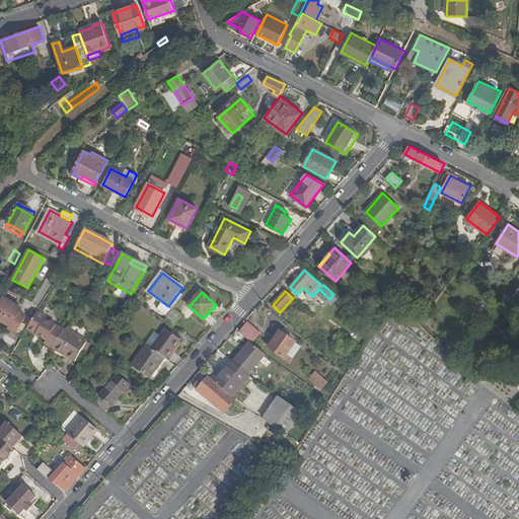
[(174,308),(183,296),(178,293),(168,306),(173,310),(174,308)]
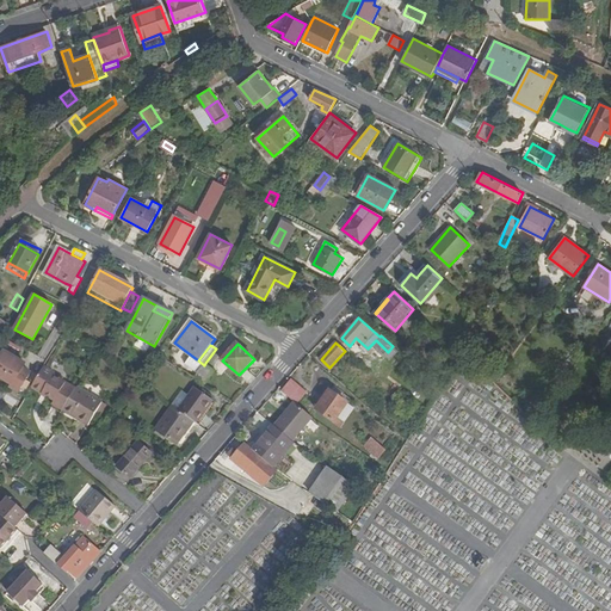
[(26,364),(5,351),(0,357),(0,376),(13,384),(11,388),(19,393),(31,374),(23,369),(26,364)]
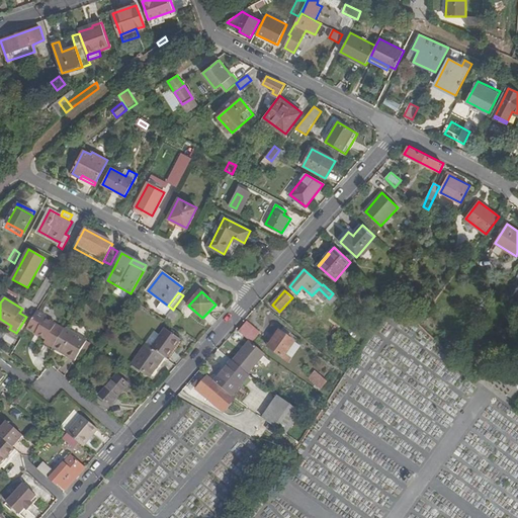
[(173,310),(165,320),(174,326),(182,315),(174,308),(173,310)]
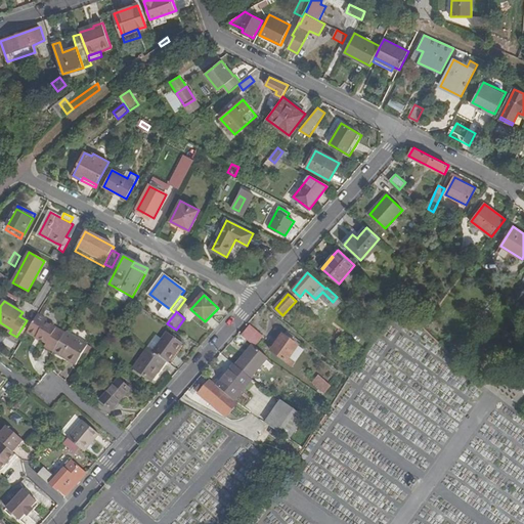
[(46,347),(55,352),(64,335),(46,323),(47,321),(38,315),(29,331),(48,343),(46,347)]
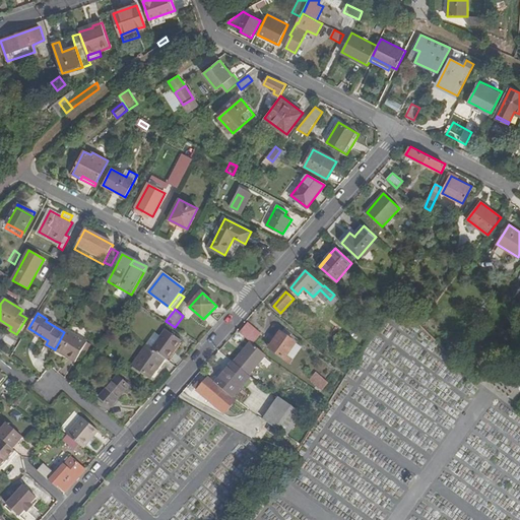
[(242,334),(250,343),(251,344),(257,338),(261,333),(250,324),(242,334)]
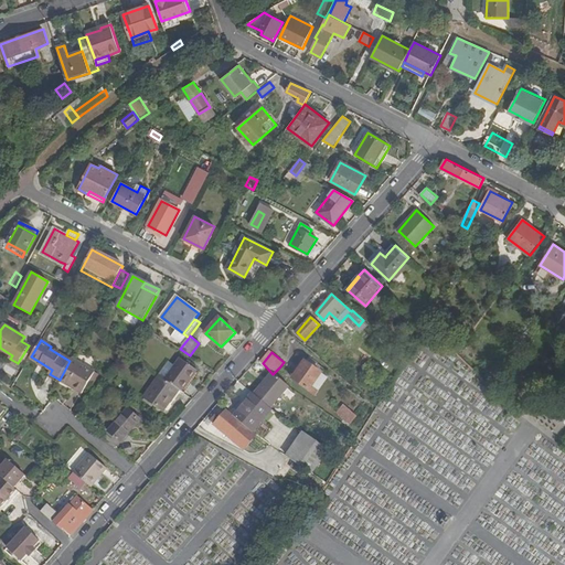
[(70,361),(60,380),(83,393),(95,373),(71,359),(70,361)]
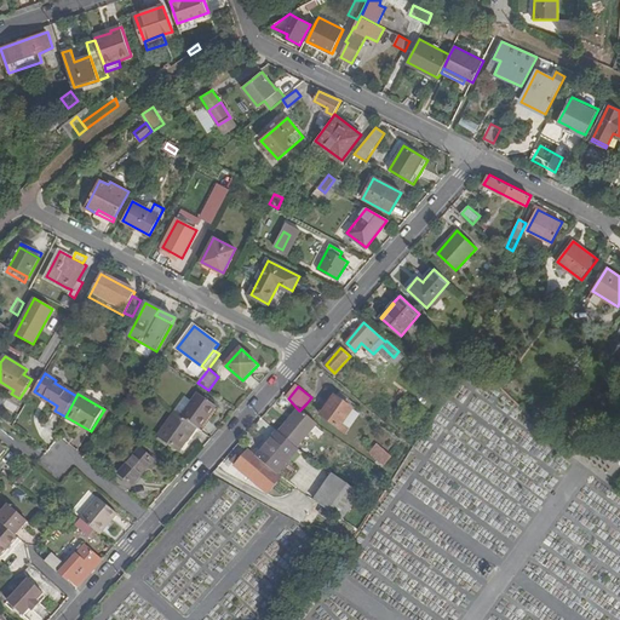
[(197,428),(200,430),(217,407),(199,394),(182,417),(197,428)]
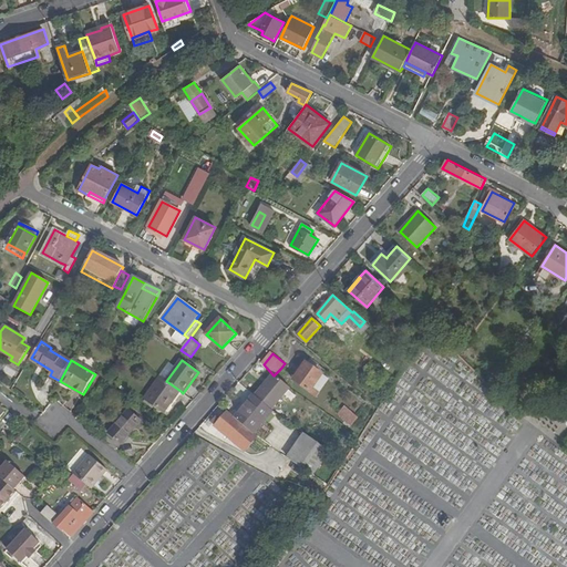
[(295,380),(317,397),(319,392),(312,388),(322,373),(307,362),(295,380)]
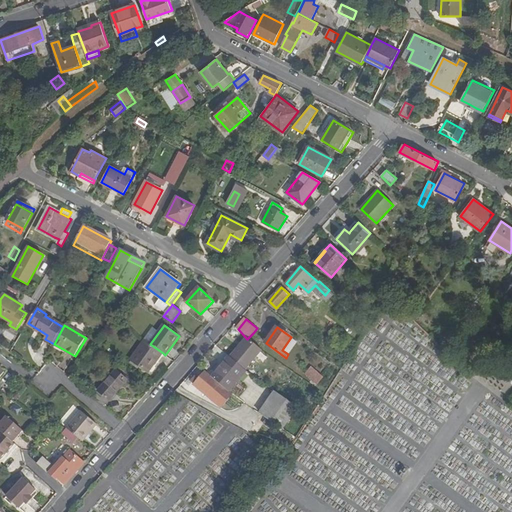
[(282,350),(288,354),(297,342),(291,337),(282,350)]
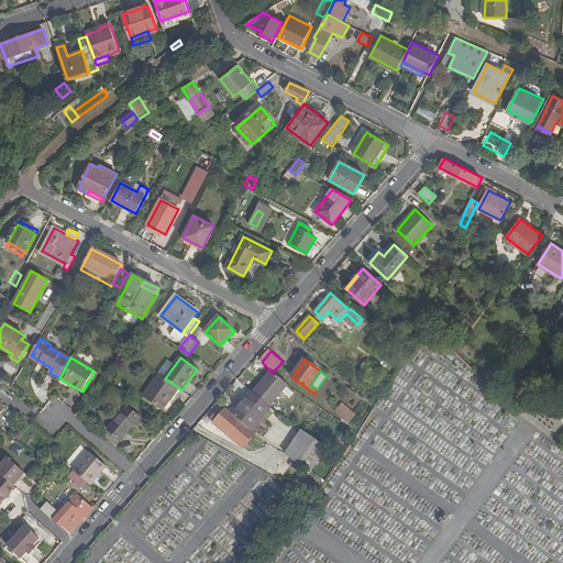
[(271,372),(253,393),(254,393),(271,407),(287,386),(272,373),(271,372)]
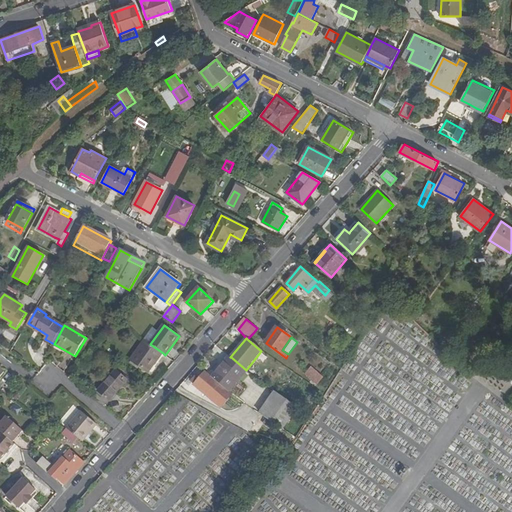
[(163,353),(150,344),(145,340),(131,360),(149,373),(163,353)]
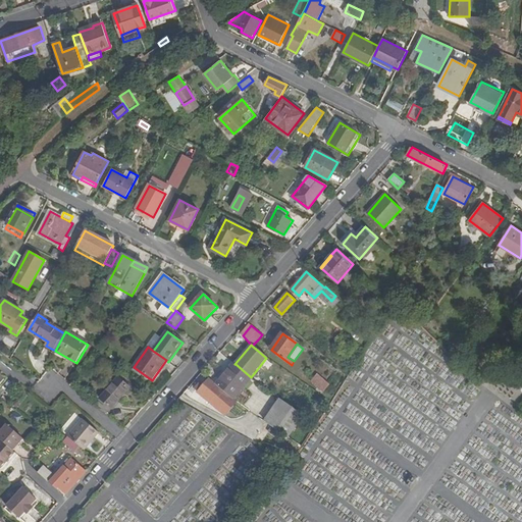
[(217,384),(223,389),(233,399),(251,378),(251,377),(236,364),(217,384)]
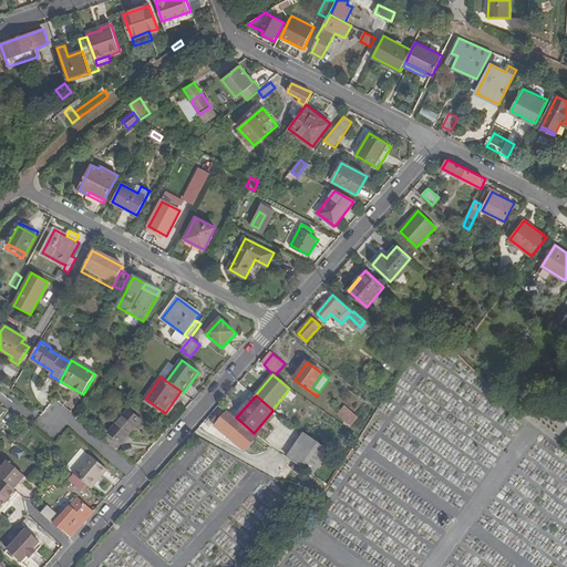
[(348,406),(339,415),(353,429),(362,420),(348,406)]
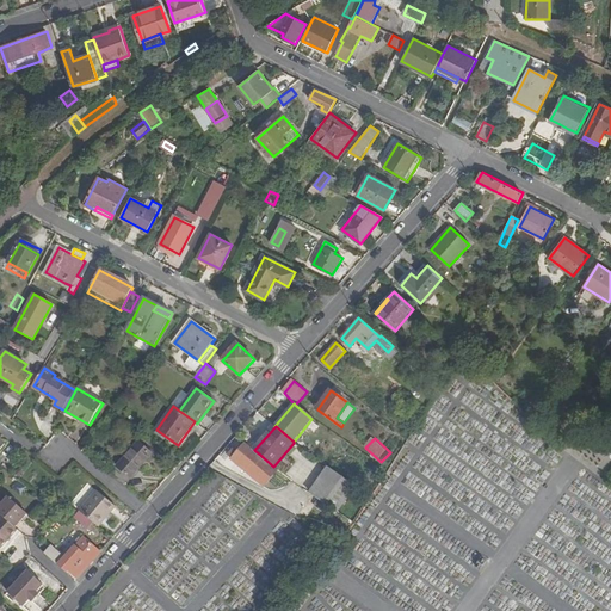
[(112,473),(124,483),(130,477),(130,479),(137,470),(152,455),(139,443),(112,473)]
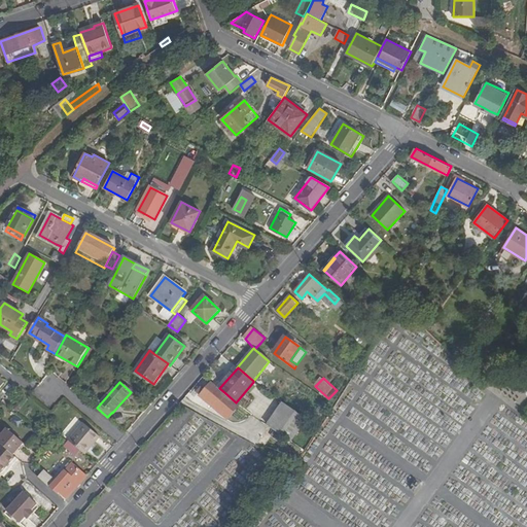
[(219,388),(213,383),(207,391),(203,388),(199,392),(214,407),(225,393),(219,388)]
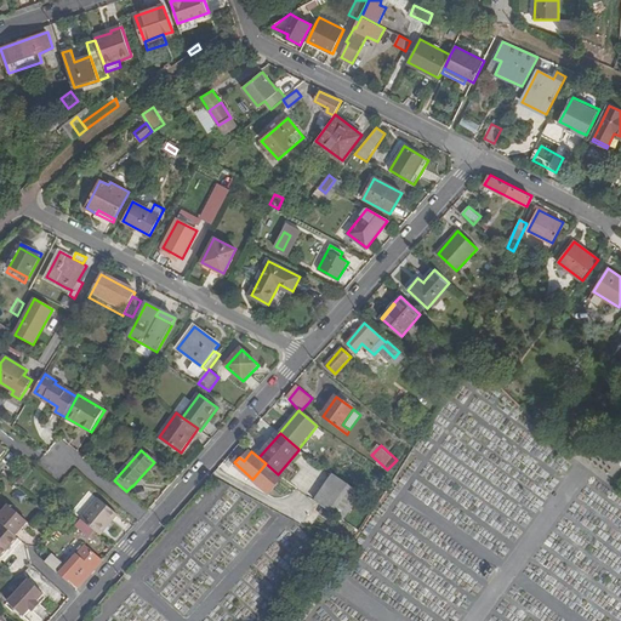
[(154,462),(140,478),(142,480),(157,463),(154,462)]
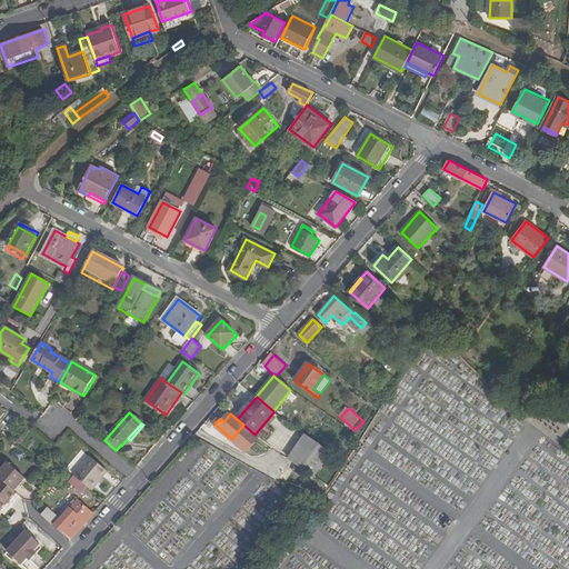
[(278,438),(269,431),(263,438),(272,446),(278,438)]
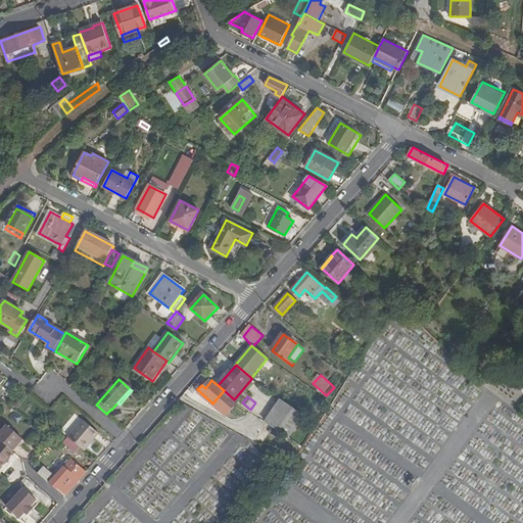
[(288,438),(304,416),(283,400),(267,423),(288,438)]
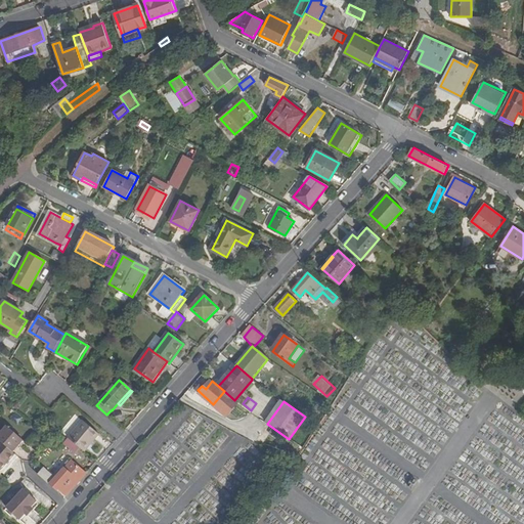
[(19,425),(24,419),(14,415),(11,421),(19,425)]
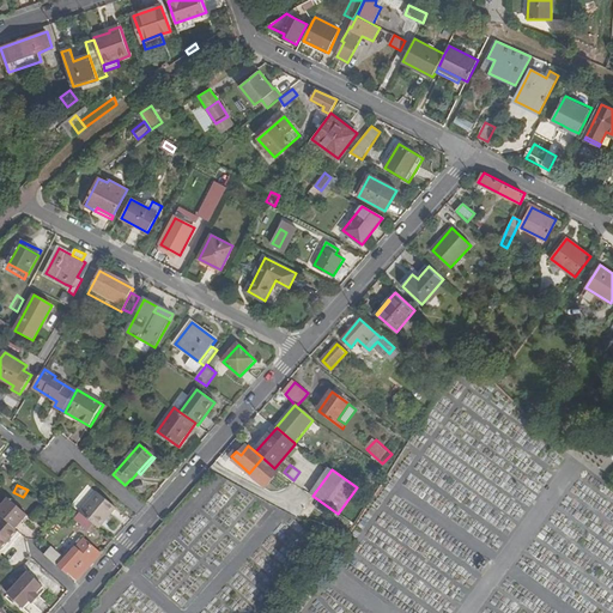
[(93,525),(99,529),(116,508),(98,492),(80,514),(93,525)]
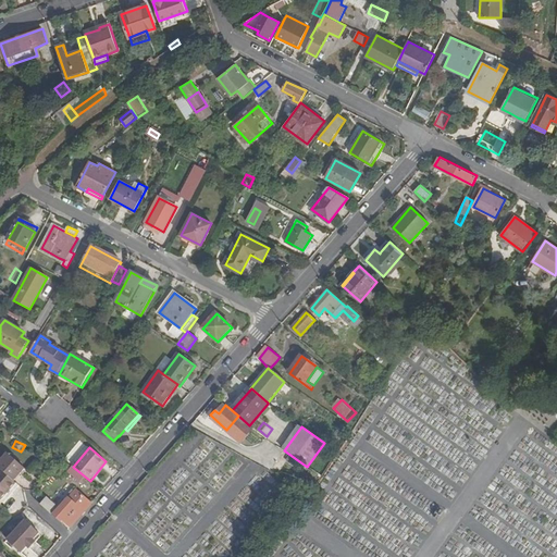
[(0,499),(1,502),(16,484),(14,482),(26,470),(9,455),(0,463),(0,468),(2,470),(0,472),(0,499)]
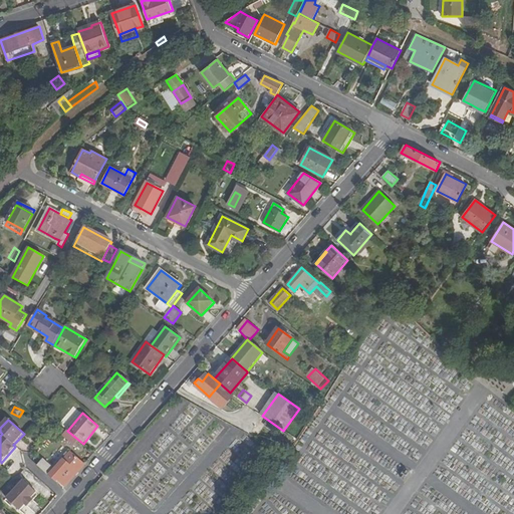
[(78,440),(67,431),(63,436),(74,445),(78,440)]
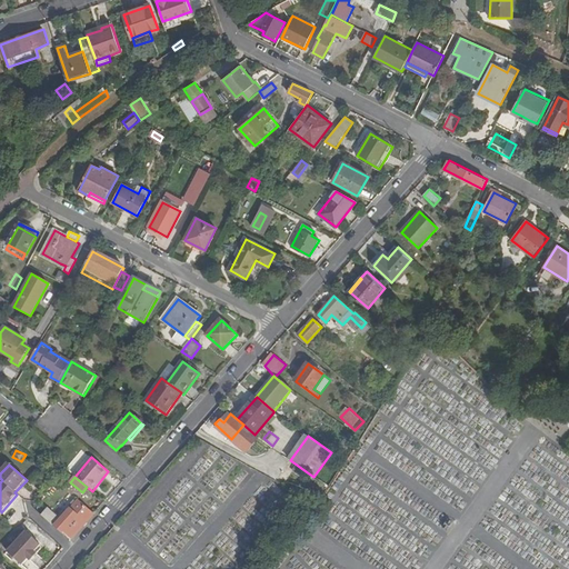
[(21,497),(17,495),(1,512),(5,515),(21,497)]
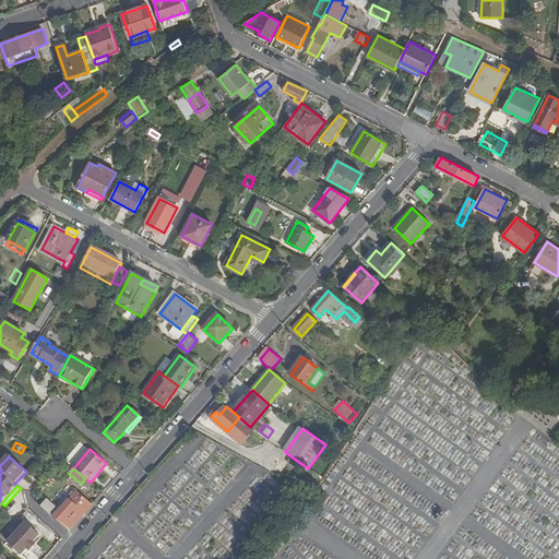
[(71,530),(94,506),(78,491),(56,515),(71,530)]
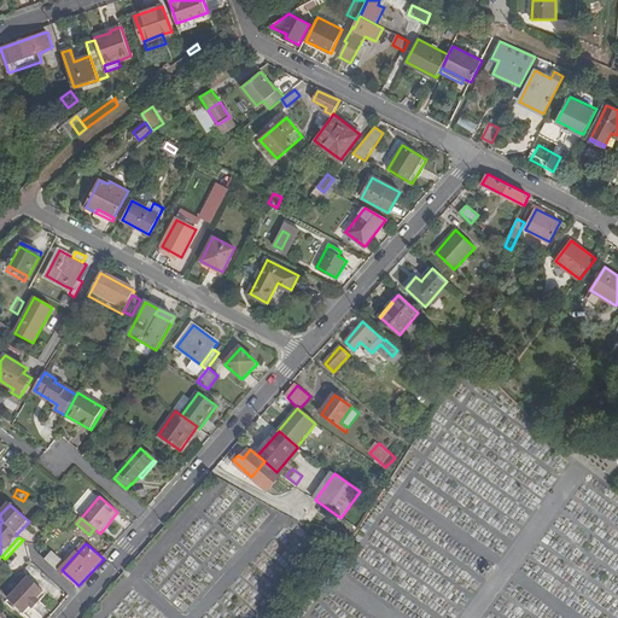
[(46,560),(54,569),(62,560),(52,552),(46,560)]
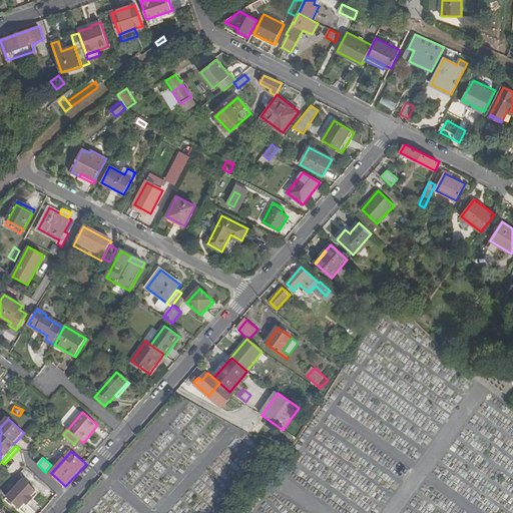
[(21,510),(26,503),(32,497),(37,491),(23,479),(7,498),(21,510)]
